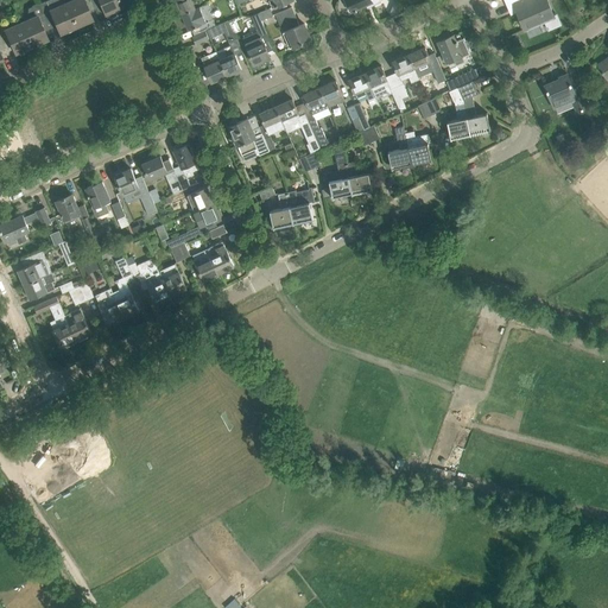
[(52,0),(46,0),(39,4),(49,24),(55,21),(59,33),(76,26),(67,4),(64,0),(55,0),(54,1),(52,0)]
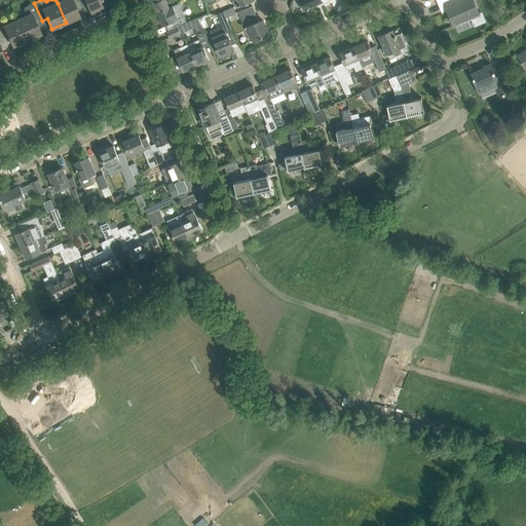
[(75,6),(80,4),(78,0),(63,0),(58,3),(66,23),(79,16),(75,6)]
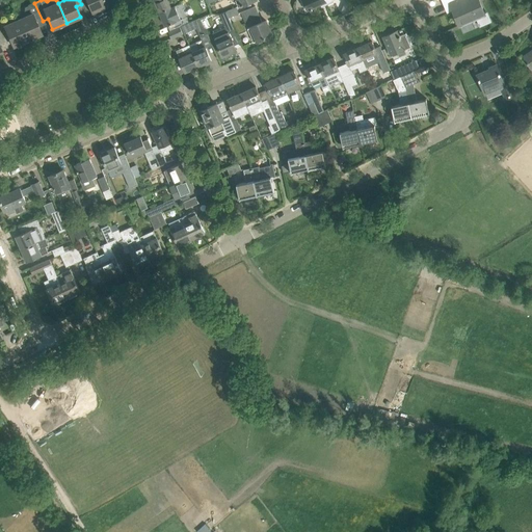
[(79,0),(81,4),(87,1),(91,11),(106,5),(103,0),(79,0)]
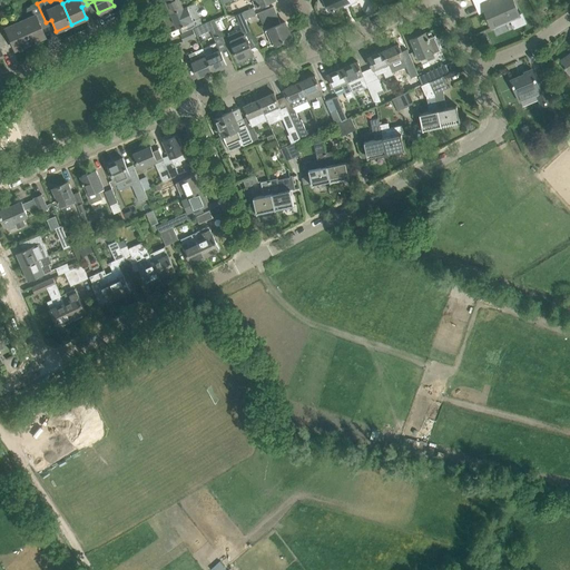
[(165,0),(170,13),(193,3),(190,0),(180,0),(179,1),(178,0),(165,0)]
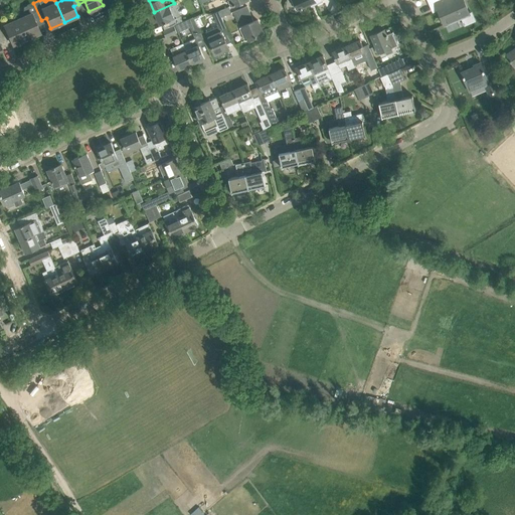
[(294,0),(298,8),(297,9),(298,9),(300,8),(301,10),(303,9),(302,7),(313,2),(315,5),(323,2),(322,0),(294,0)]
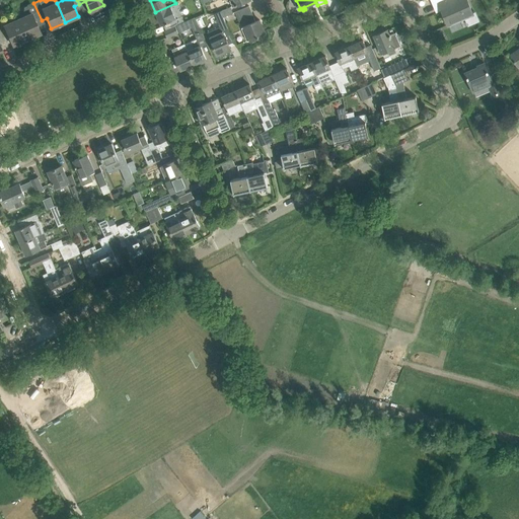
[(431,0),(436,9),(440,7),(448,24),(472,14),(466,0),(431,0)]
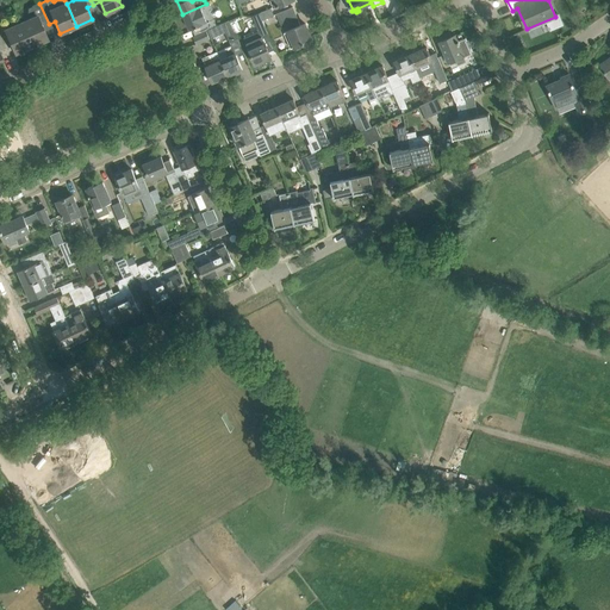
[(206,4),(182,14),(190,30),(192,29),(195,36),(204,32),(206,31),(206,30),(207,30),(217,26),(213,19),(211,20),(207,11),(212,10),(210,2),(206,4)]
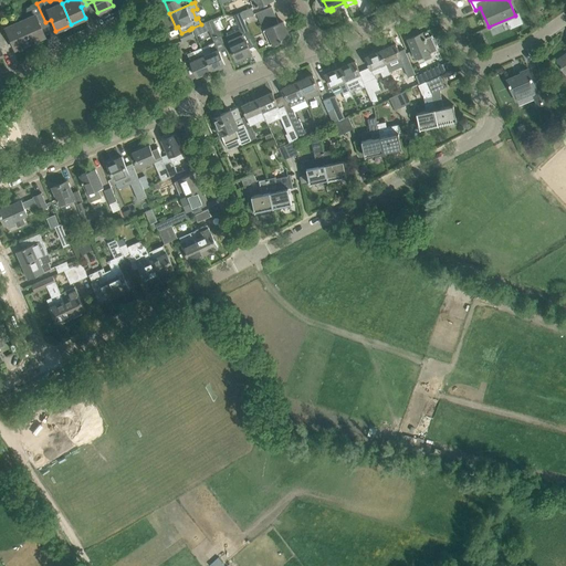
[(27,19),(20,21),(29,42),(44,35),(39,25),(45,22),(37,3),(34,3),(33,3),(29,4),(29,6),(25,8),(25,16),(27,19)]
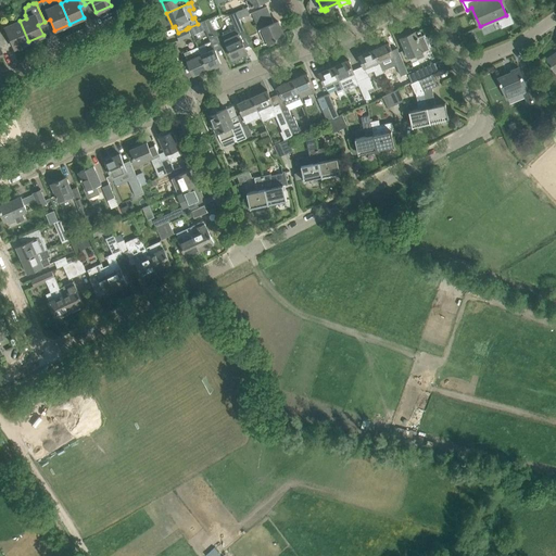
[(252,13),(257,25),(272,19),(266,7),(252,13)]
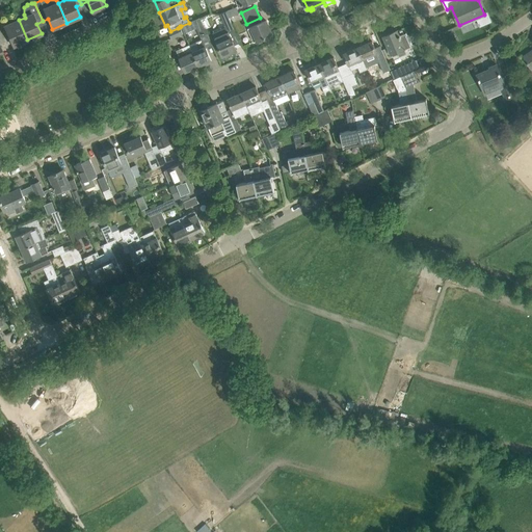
[(236,7),(227,11),(229,18),(239,14),(236,7)]
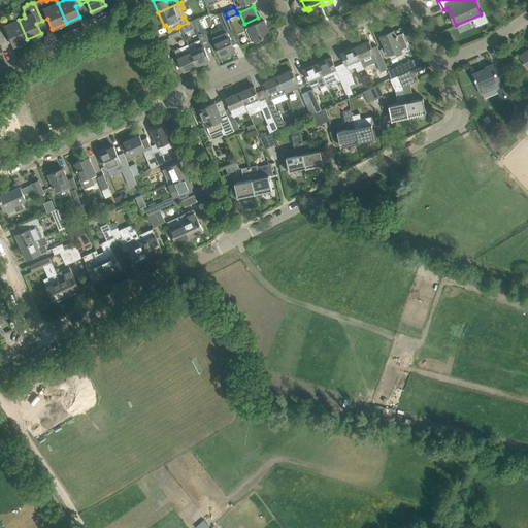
[(224,27),(211,32),(215,40),(221,56),(234,50),(232,44),(238,42),(230,24),(227,18),(225,11),(218,13),(224,27)]
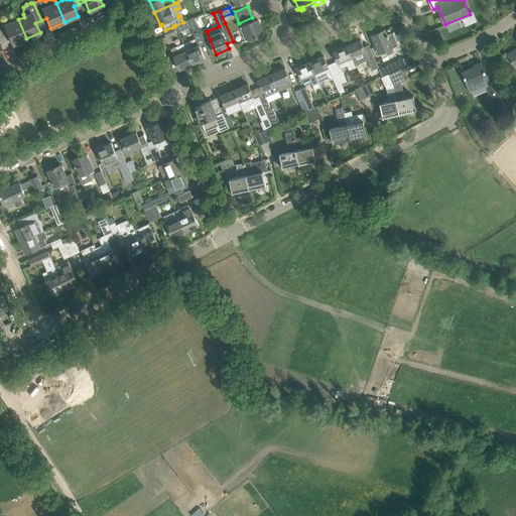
[(183,22),(175,25),(178,33),(191,27),(194,33),(200,30),(194,17),(187,19),(182,21),(183,22)]
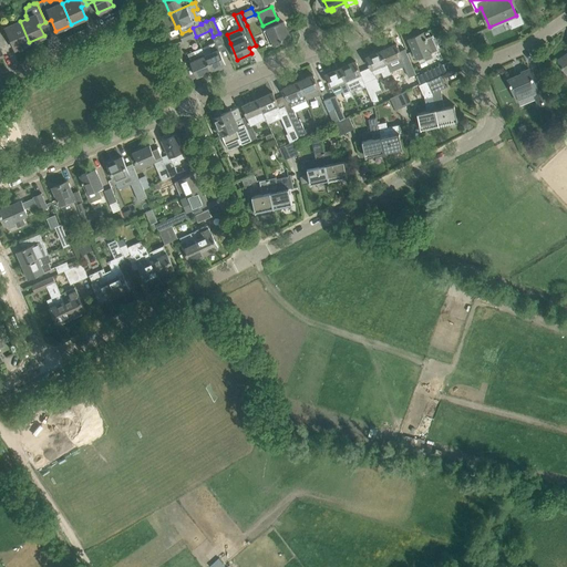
[(1,20),(0,20),(0,32),(3,41),(9,39),(13,49),(29,42),(20,21),(6,28),(1,20)]
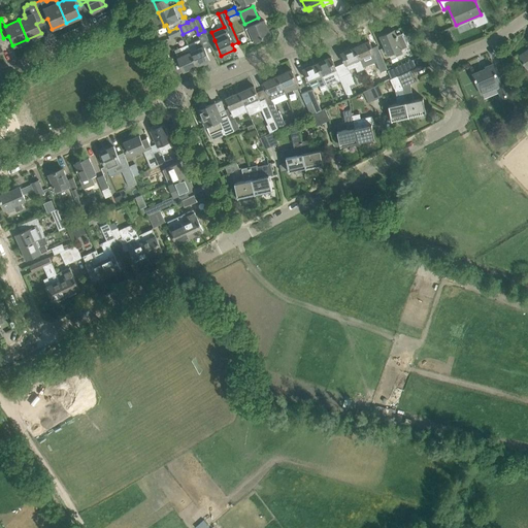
[(252,32),(255,40),(270,34),(264,21),(245,28),(249,34),(252,32)]
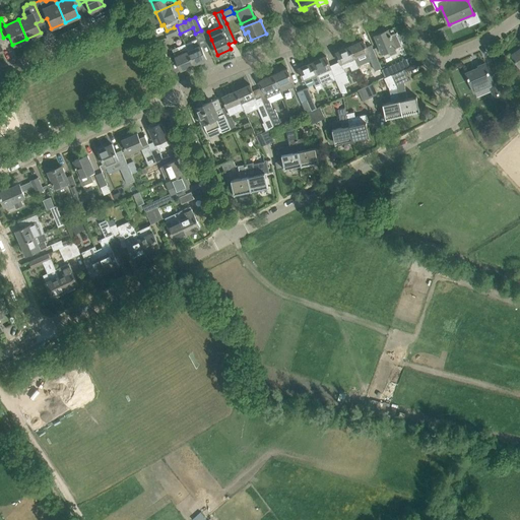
[(174,27),(167,30),(165,31),(168,39),(179,34),(176,26),(174,27)]
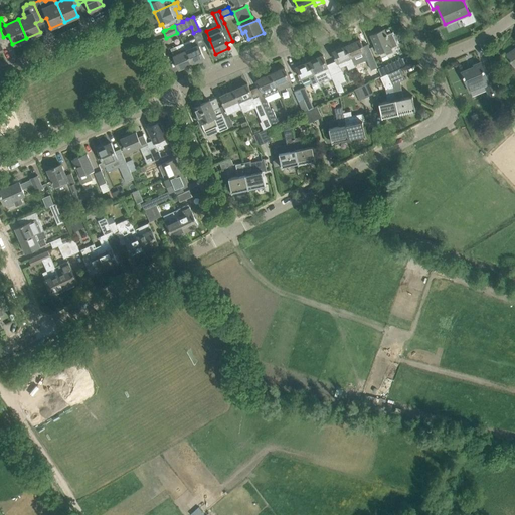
[(384,29),(371,35),(375,44),(373,44),(377,52),(378,51),(380,54),(382,53),(381,50),(383,49),(384,52),(385,52),(386,55),(393,52),(392,49),(391,47),(398,44),(393,32),(386,35),(384,29)]
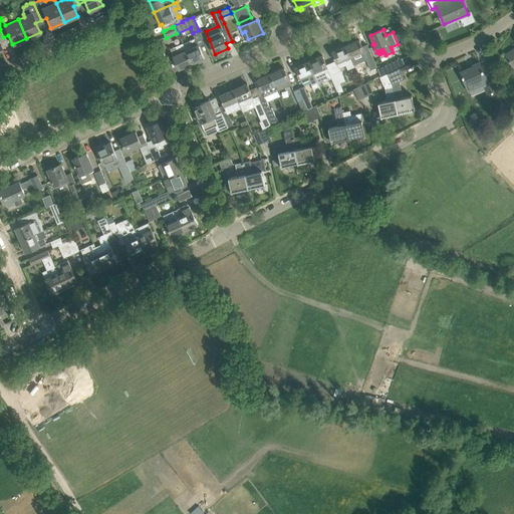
[(437,32),(430,35),(434,45),(441,42),(437,32)]
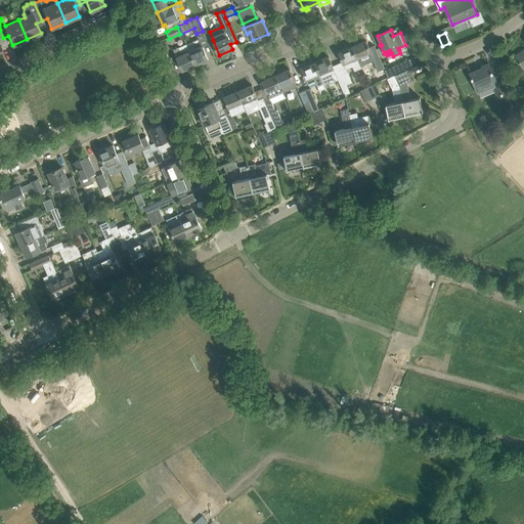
[(197,49),(189,51),(195,66),(208,60),(199,39),(193,42),(197,49)]
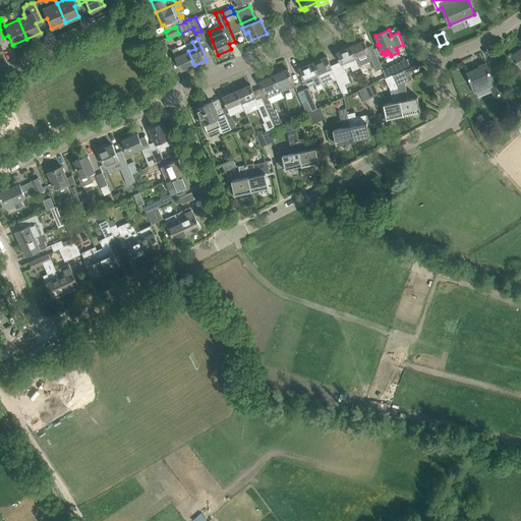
[(364,41),(350,46),(358,65),(365,63),(363,59),(370,56),(364,41)]
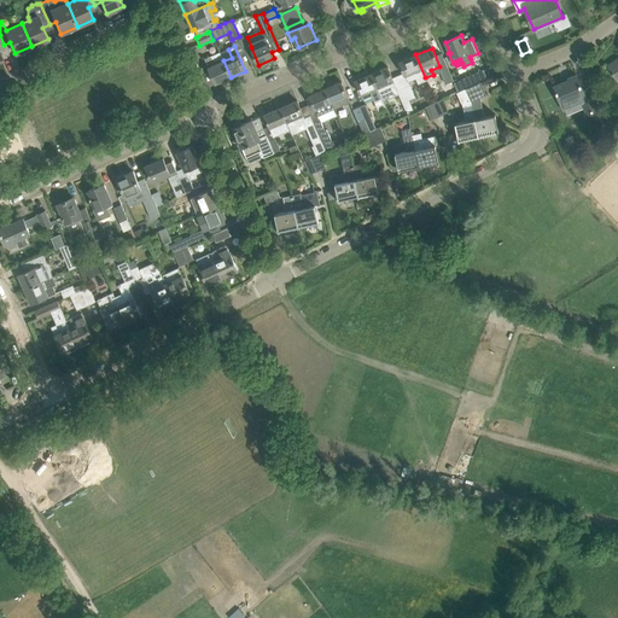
[(220,52),(213,56),(205,59),(216,83),(231,77),(223,60),(220,52)]
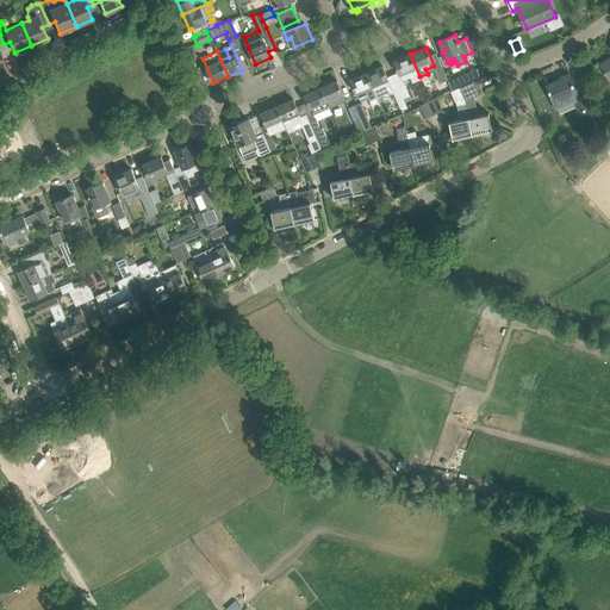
[(394,61),(399,72),(403,81),(412,78),(414,81),(421,79),(419,76),(410,54),(394,61)]
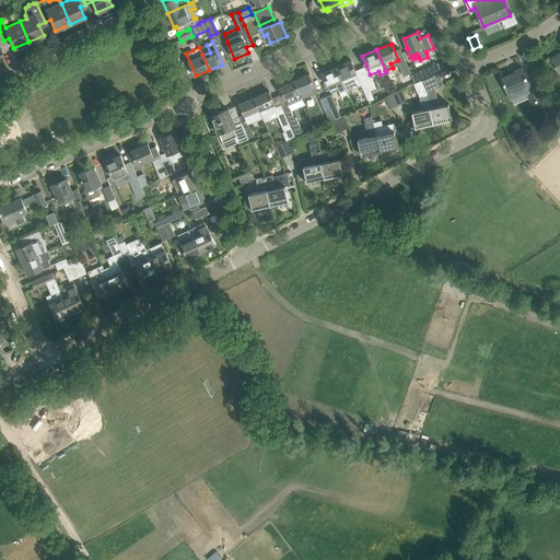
[(360,82),(351,60),(337,67),(342,80),(347,90),(352,88),(353,90),(361,86),(360,82)]
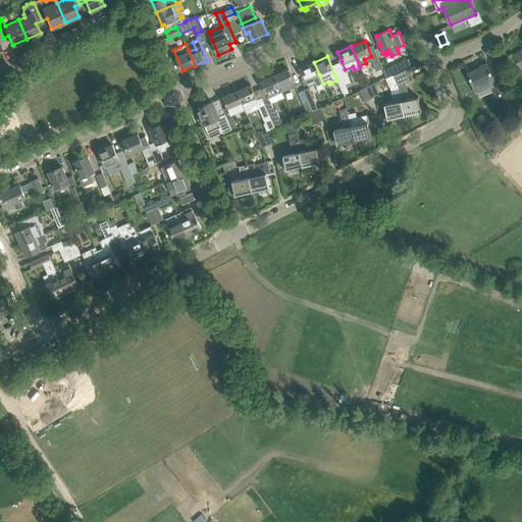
[(373,60),(377,70),(374,71),(378,82),(386,77),(383,70),(378,58),(373,60)]
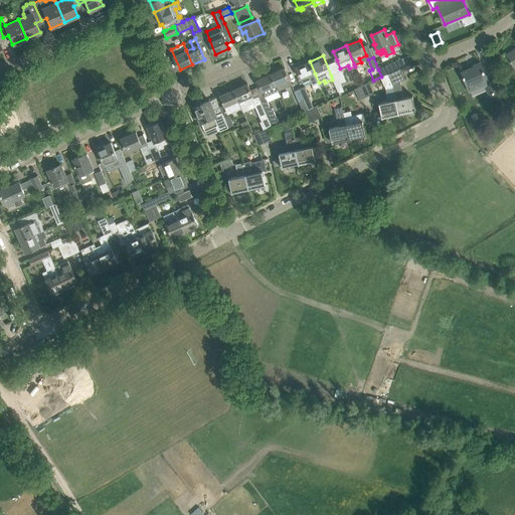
[(402,58),(378,69),(381,76),(405,65),(402,58)]
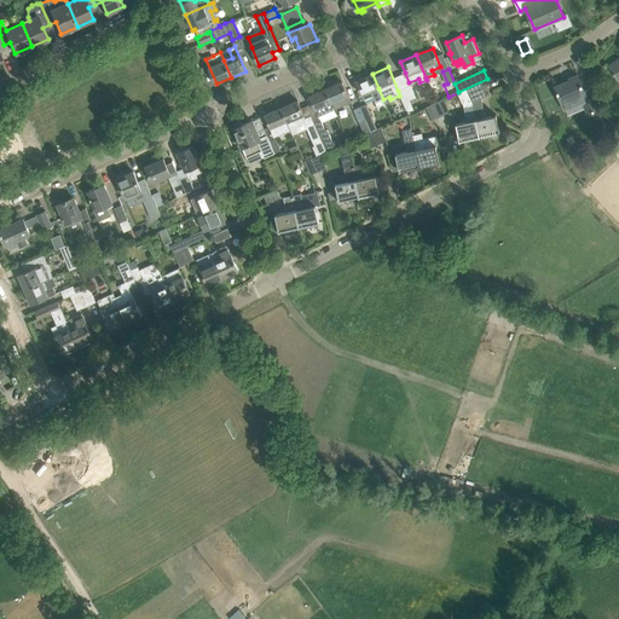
[(372,74),(356,81),(364,100),(372,96),(375,103),(383,99),(379,88),(372,74)]
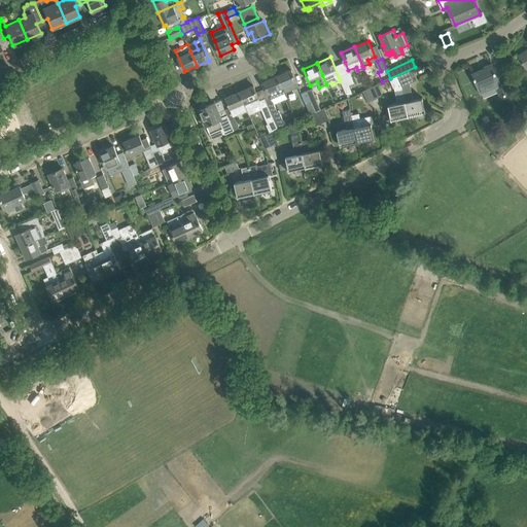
[(496,88),(500,99),(511,94),(506,82),(500,85),(492,64),(485,67),(486,68),(472,74),(480,92),(493,86),(494,89),(496,88)]
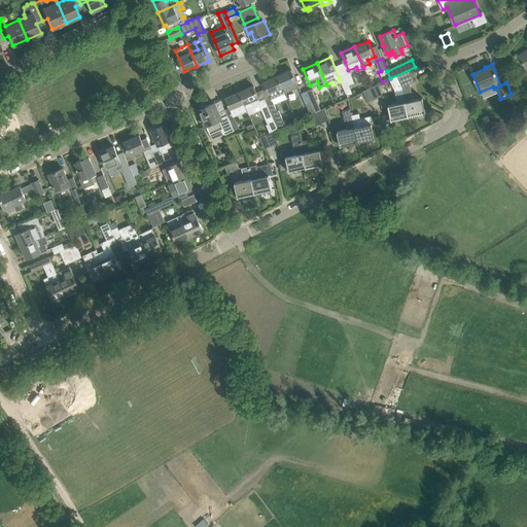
[(291,69),(277,75),(285,93),(299,86),(291,69)]
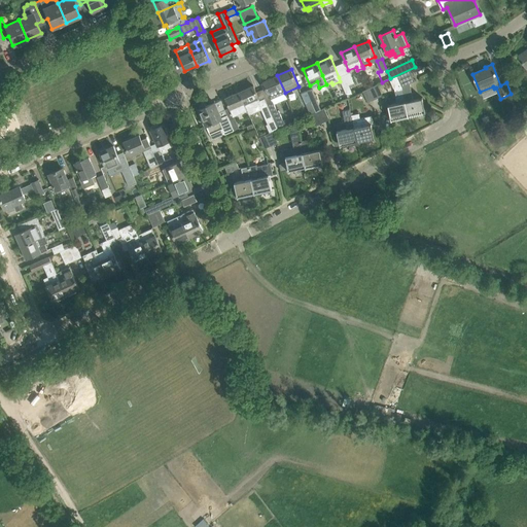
[(504,69),(498,72),(501,79),(507,77),(504,69)]
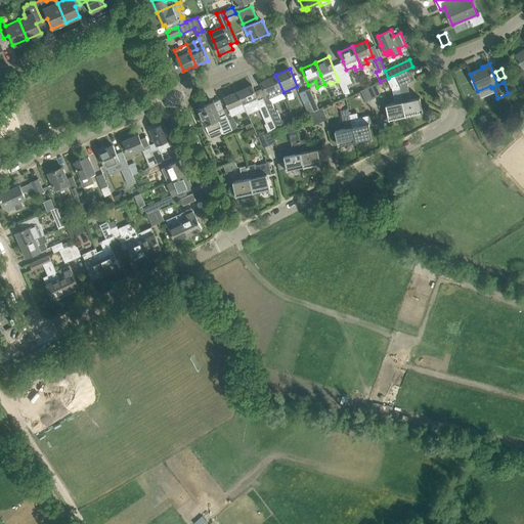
[(407,70),(398,74),(395,76),(400,88),(406,116),(423,112),(420,97),(419,97),(410,99),(408,88),(407,83),(412,81),(407,70)]
